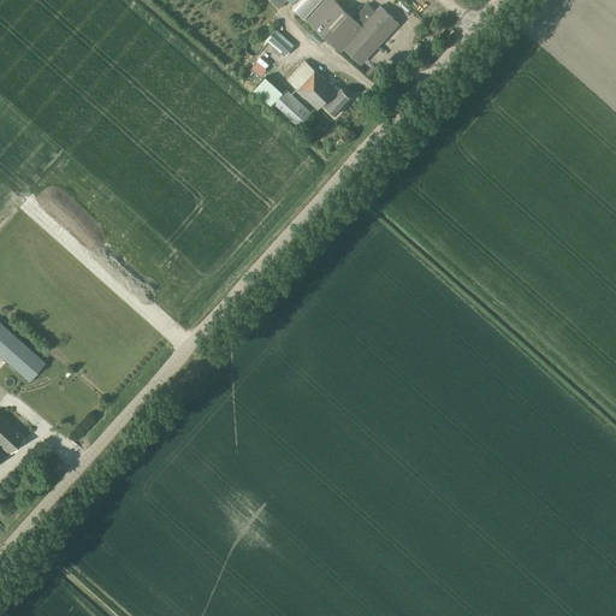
[(349,12),(335,0),(301,0),(294,9),(326,37),(341,51),(343,47),(361,64),(398,22),(380,5),(362,25),(348,13),(349,12)]
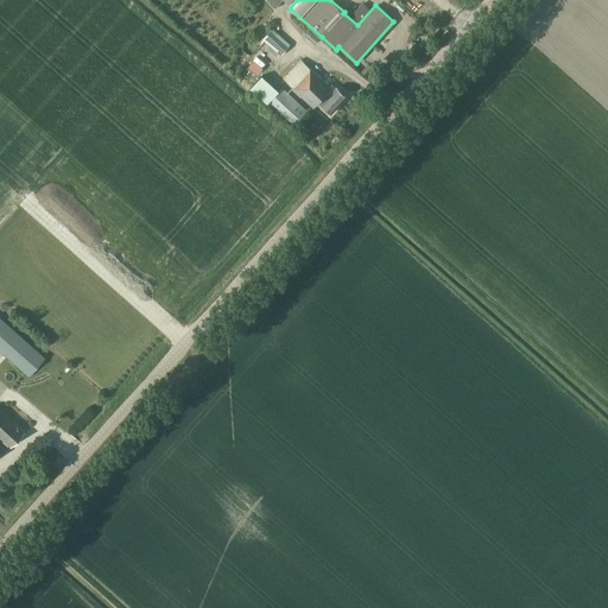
[(282,55),(295,39),(277,23),(263,39),(282,55)]
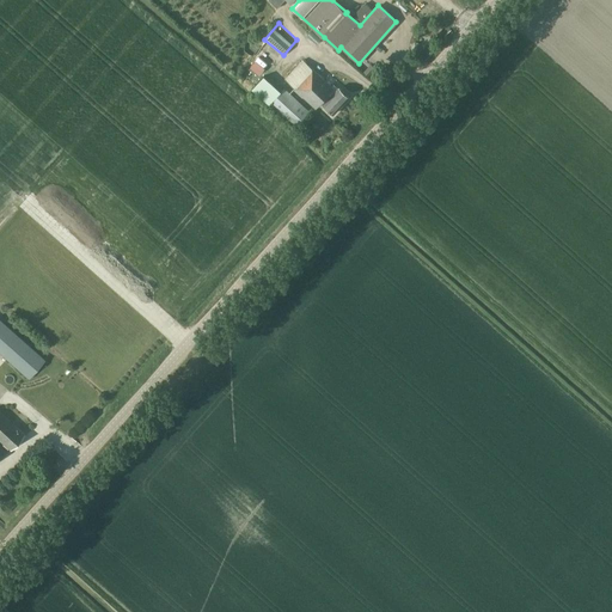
[(335,114),(350,97),(340,87),(334,95),(332,92),(335,89),(304,60),(286,80),(317,109),(329,96),(331,97),(324,104),(335,114)]
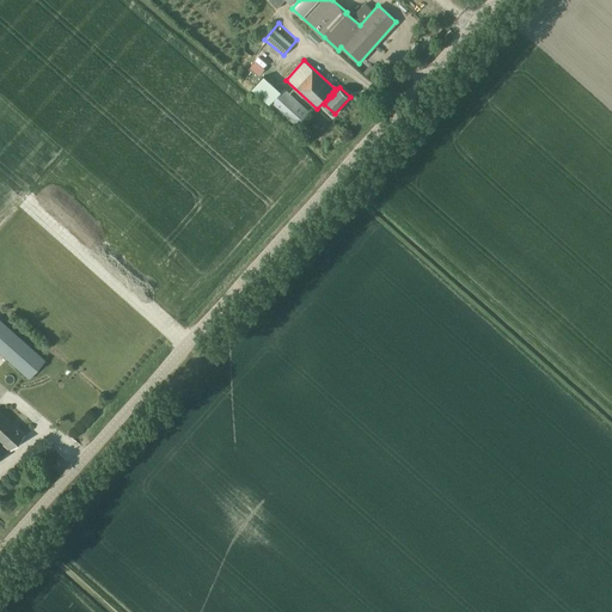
[(252,80),(256,74),(249,68),(244,73),(252,80)]
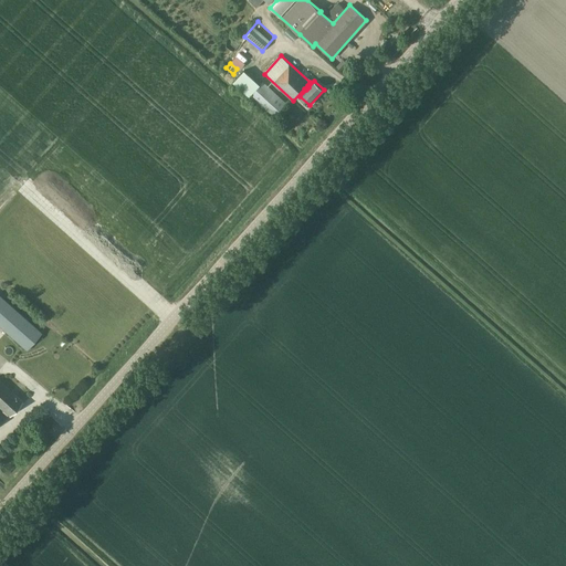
[(274,117),(287,104),(262,80),(259,82),(244,69),(232,82),(249,96),(250,95),(274,117)]
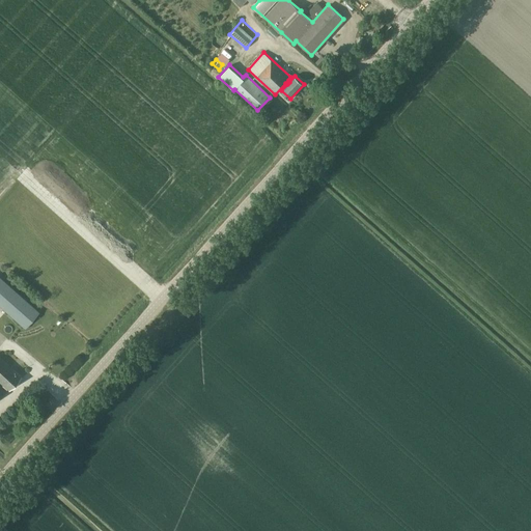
[(0,305),(25,329),(38,313),(0,277),(0,305)]
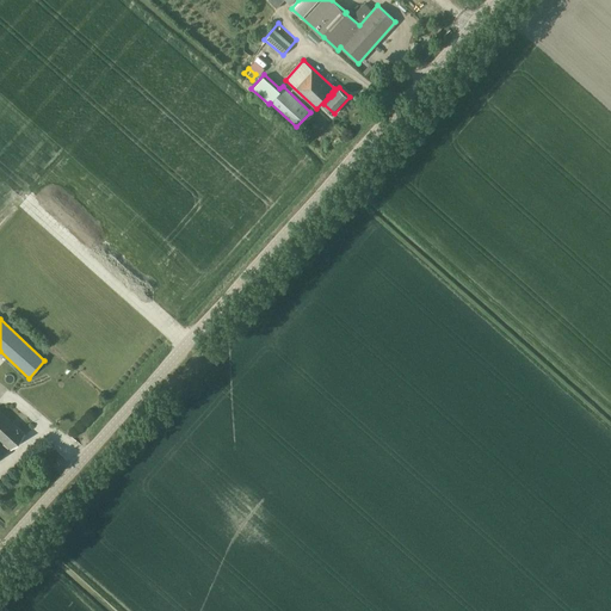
[(0,438),(11,449),(24,433),(0,412),(0,438)]
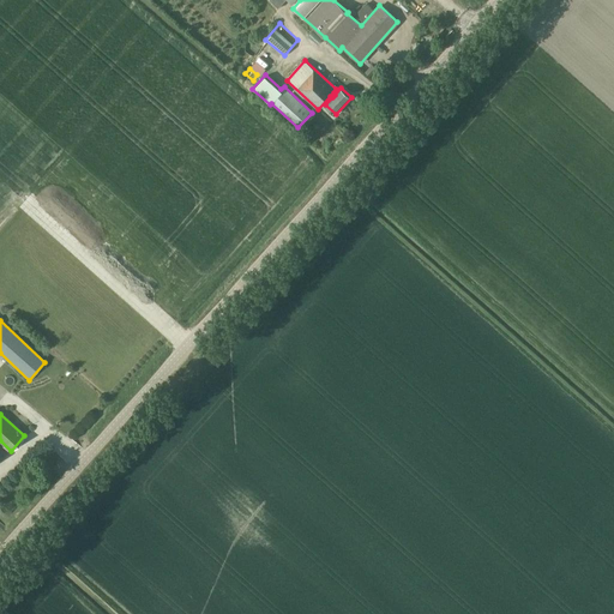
All buildings are outlined.
